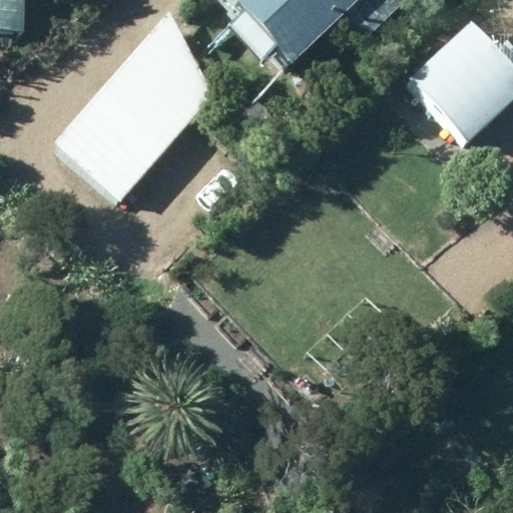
[(0,0),(0,35),(22,36),(22,0),(0,0)]
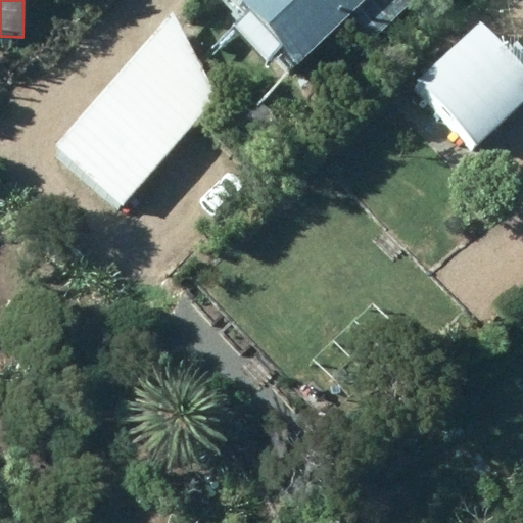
[(234,0),(247,13),(231,30),(266,65),(283,49),(299,64),(347,17),(372,42),(413,0),(234,0)]
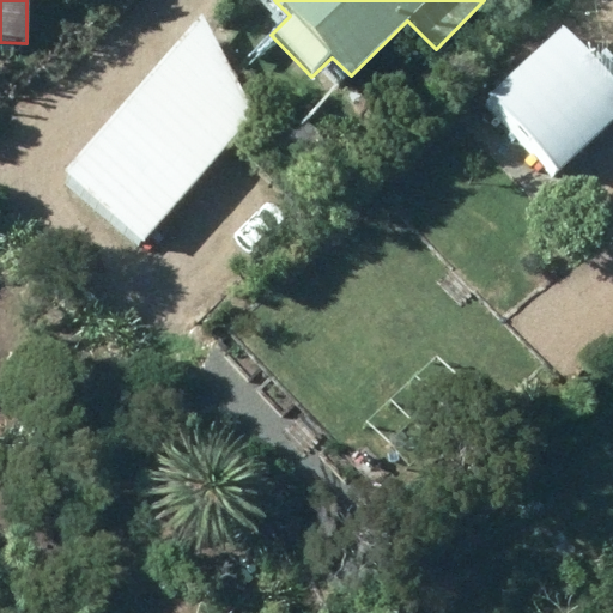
[(65,170),(144,241),(258,114),(202,17),(65,170)]
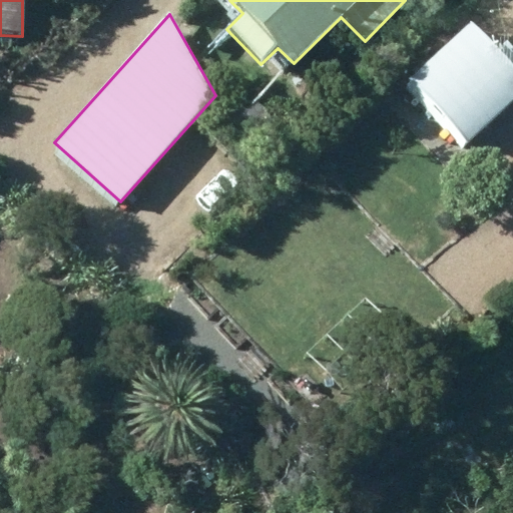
[(512,68),(469,21),(405,79),(466,143),(512,100),(512,68)]
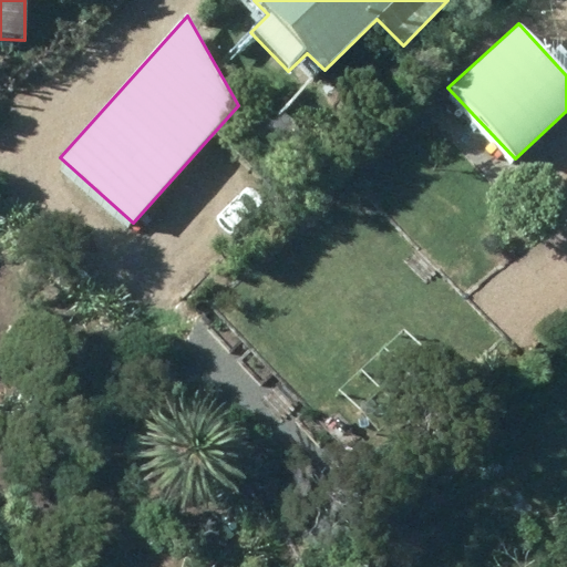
[(431,131),(463,164),(486,141),(455,109),(431,131)]
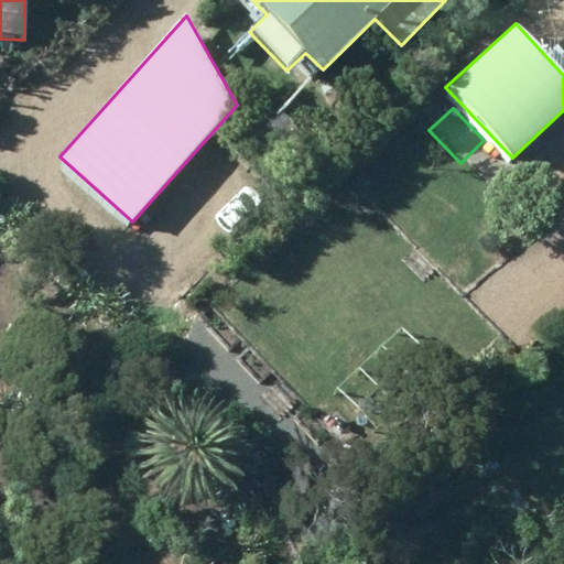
All buildings are outlined.
